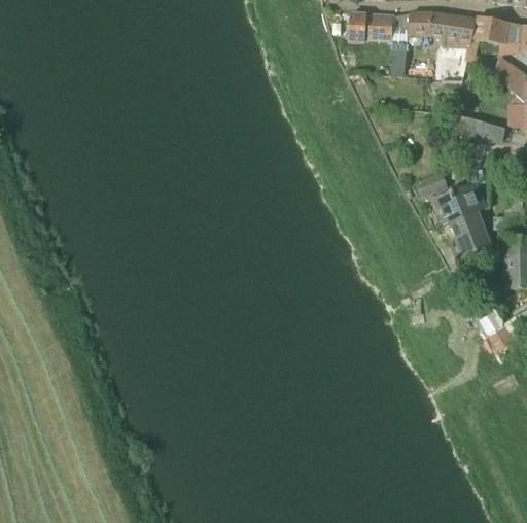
[(410,13),(394,18),(391,40),(400,41),(400,36),(408,36),(441,38),(442,45),(458,46),(459,46),(466,47),(470,47),(471,38),(475,19),(433,12),(425,12),(410,13)]
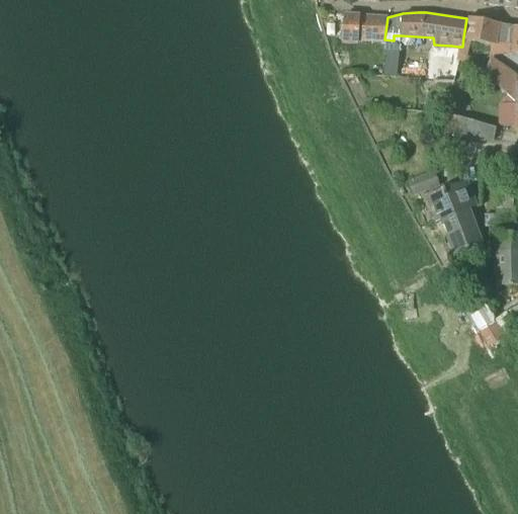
[(384,39),(387,17),(344,13),(341,39),(384,44),(384,39)]
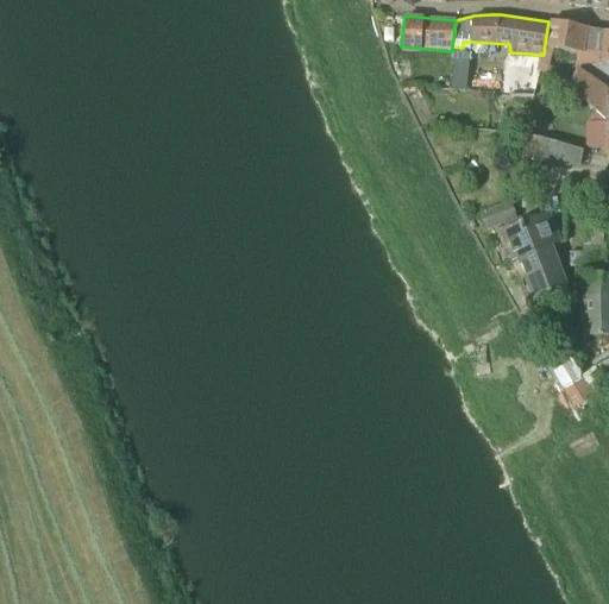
[(550,23),(545,44),(553,46),(584,51),(585,48),(586,41),(589,25),(551,18),(550,23)]
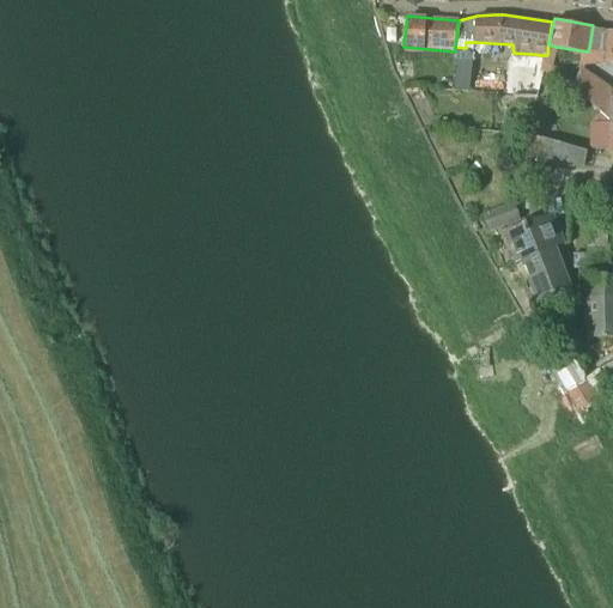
[(590,41),(589,48),(607,50),(607,59),(612,59),(612,29),(593,25),(590,41)]
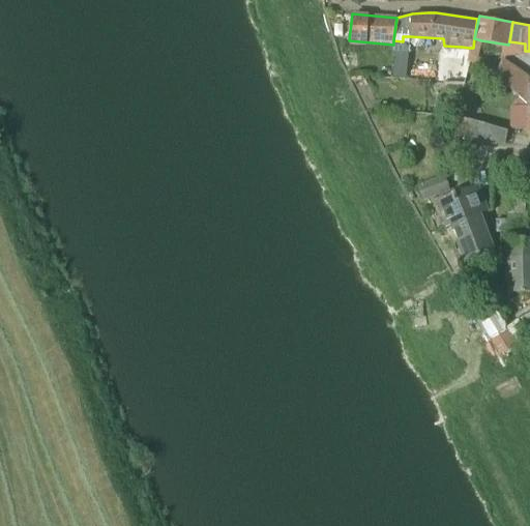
[(473,48),(469,48),(467,59),(476,61),(481,40),(474,38),(473,48)]
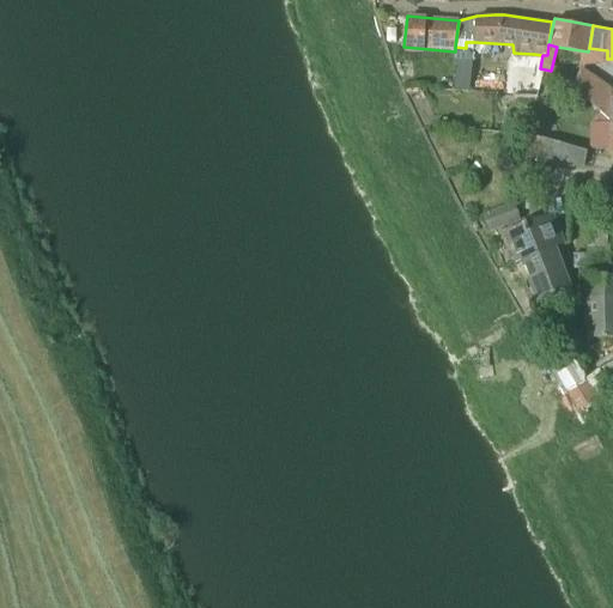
[(514,53),(514,95),(534,96),(534,54),(533,54),(514,53)]
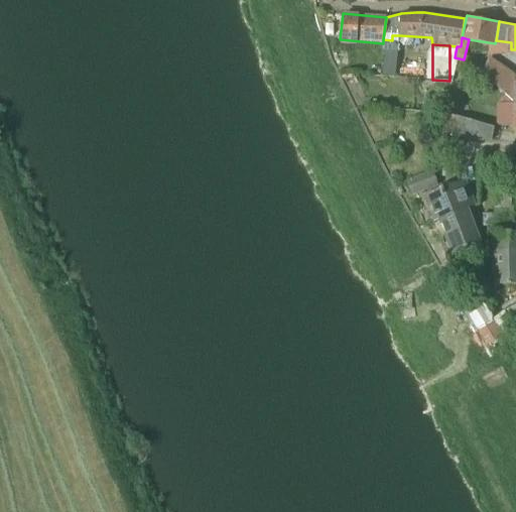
[(515,101),(515,104),(515,73),(513,73),(490,56),(482,71),(515,101)]
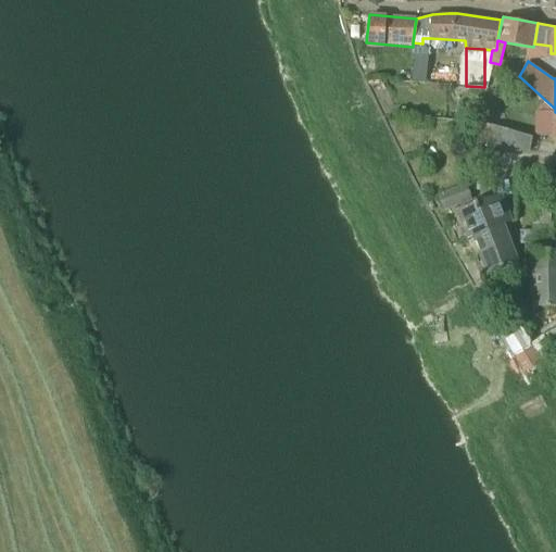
[(426,79),(427,67),(413,65),(412,78),(426,79)]
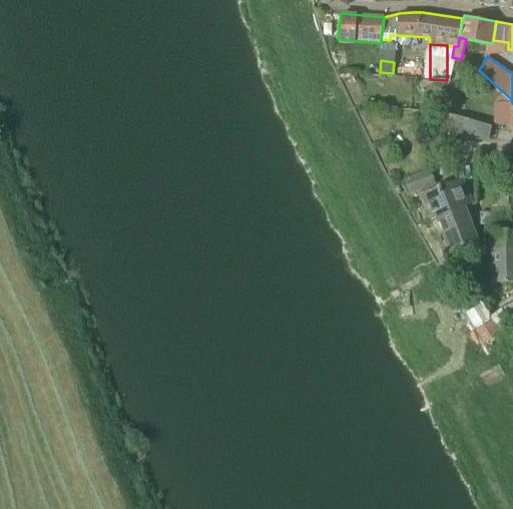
[(495,100),(494,122),(510,122),(510,128),(512,128),(512,103),(510,103),(510,101),(497,100),(495,100)]
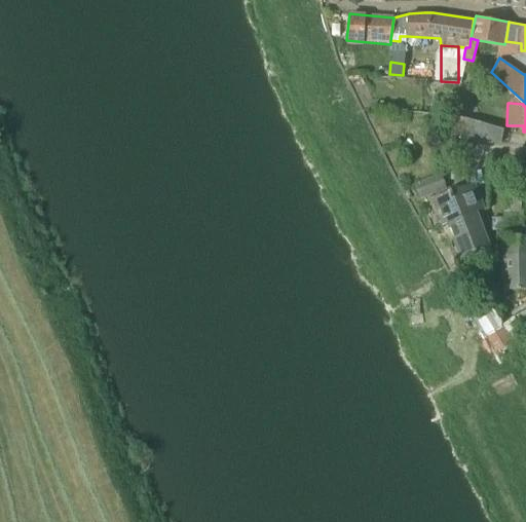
[(451,144),(454,129),(455,116),(437,112),(435,125),(442,126),(441,129),(443,131),(441,142),(451,144)]
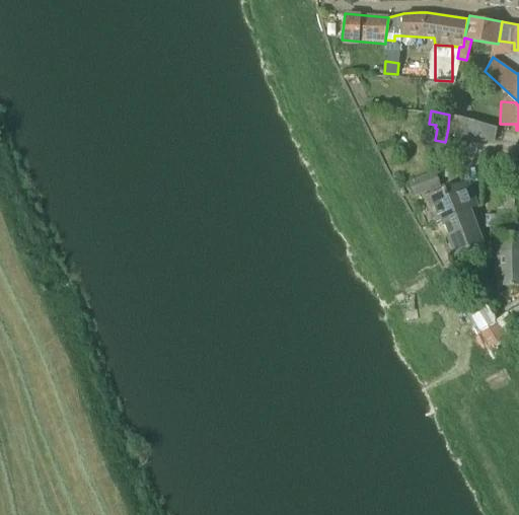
[(448,128),(462,132),(495,140),(496,125),(450,112),(449,115),(448,128)]
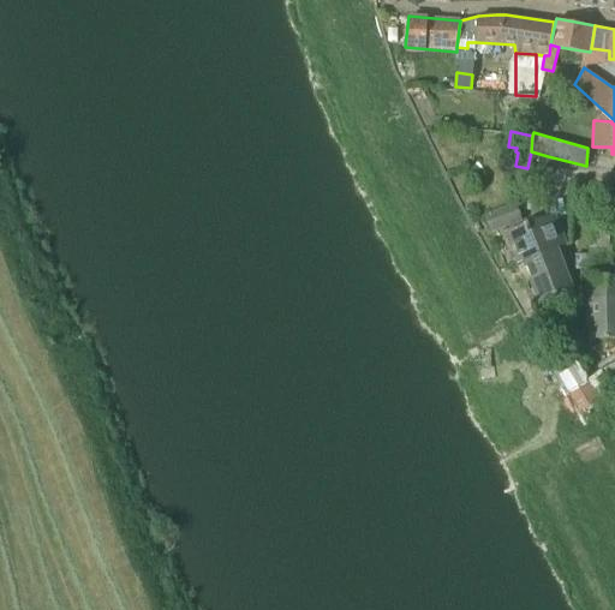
[(515,203),(485,214),(493,231),(521,219),(515,203)]
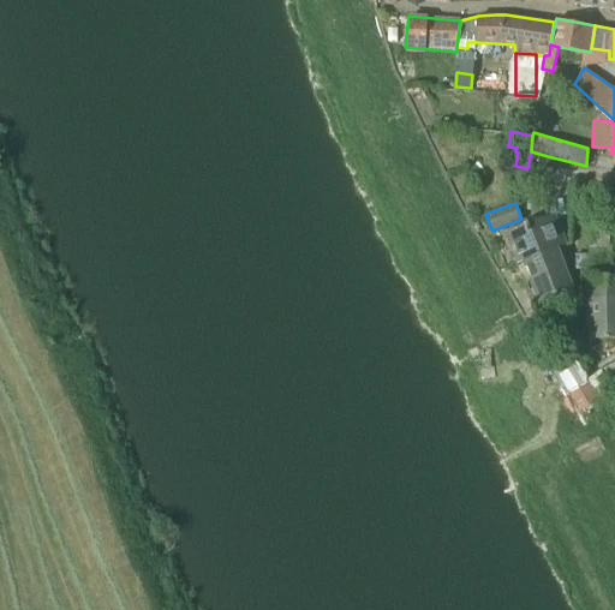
[(524,257),(556,245),(567,241),(555,211),(507,231),(518,259),(524,257)]
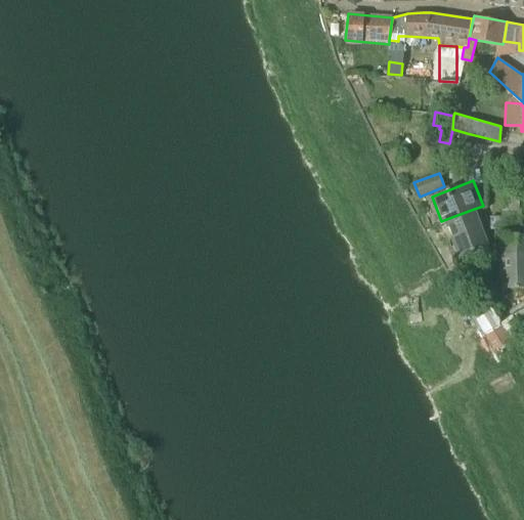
[(501,227),(501,234),(501,288),(523,287),(523,233),(521,234),(521,207),(501,208),(501,215),(501,227)]
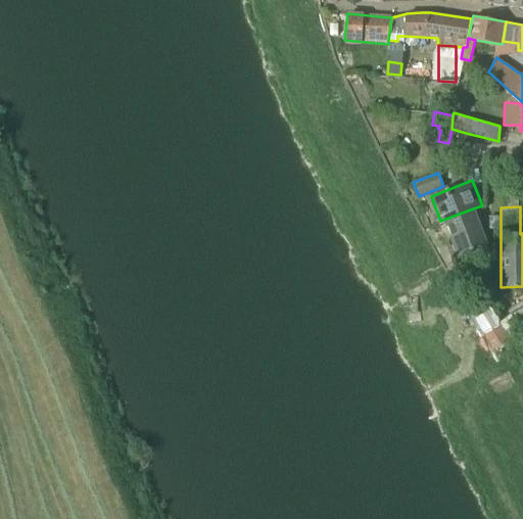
[(487,245),(473,208),(445,219),(460,256),(487,245)]
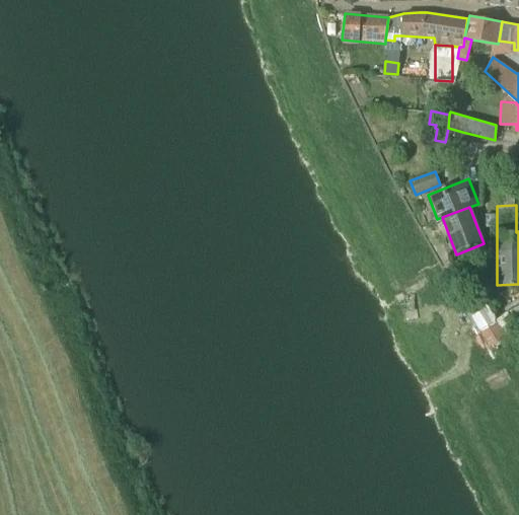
[(487,225),(497,225),(497,213),(486,213),(487,225)]
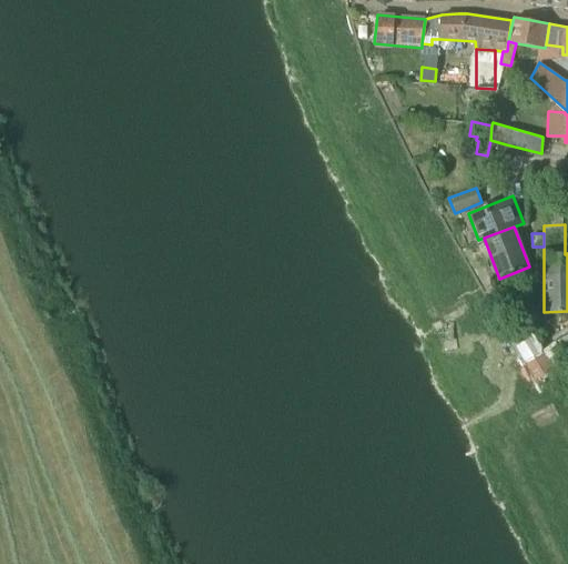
[(526,361),(536,379),(554,369),(544,351),(526,361)]
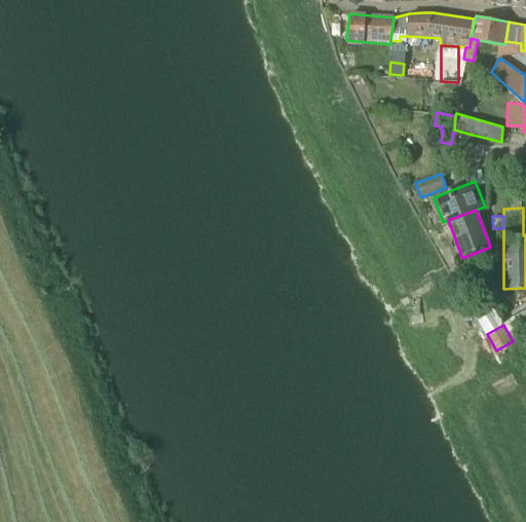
All buildings are outlined.
